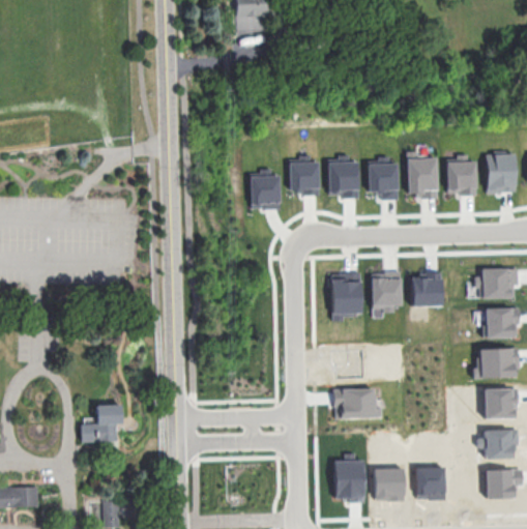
[(267,0),(236,0),(237,31),(268,30),(267,0)]
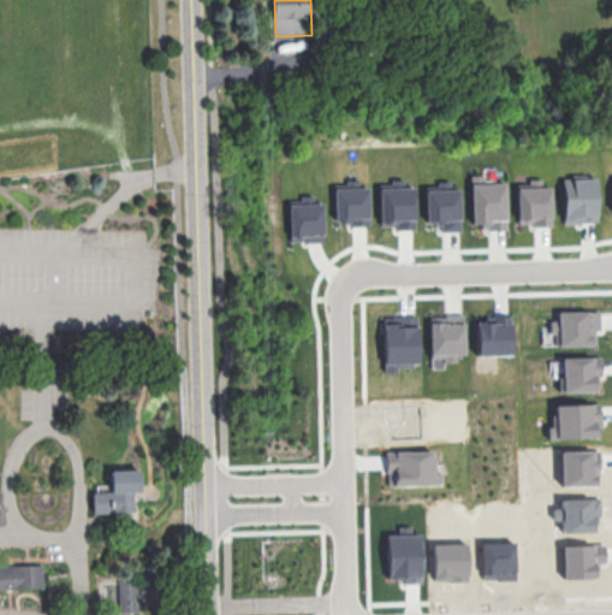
[(510,229),(509,183),(486,183),(486,176),(474,176),(475,230),(510,229)]
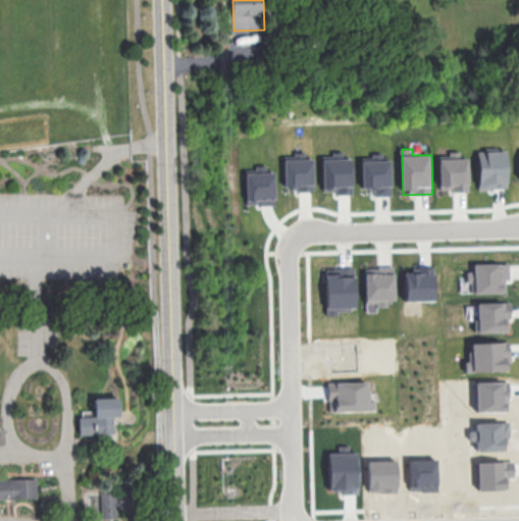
[(510,190),(509,151),(479,152),(480,190),(510,190)]
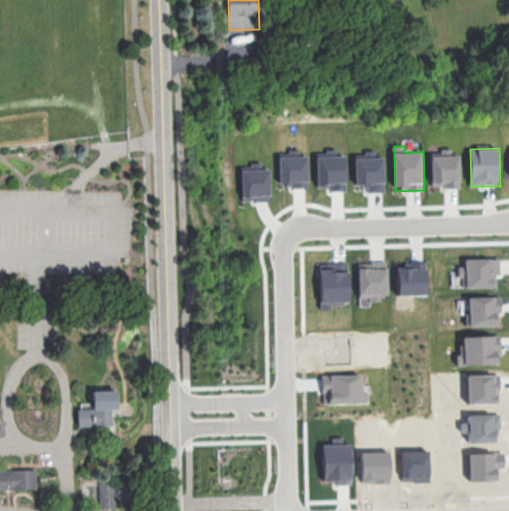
[(310,187),(309,156),(301,156),(301,149),(291,150),(291,153),(281,153),(281,187),(310,187)]
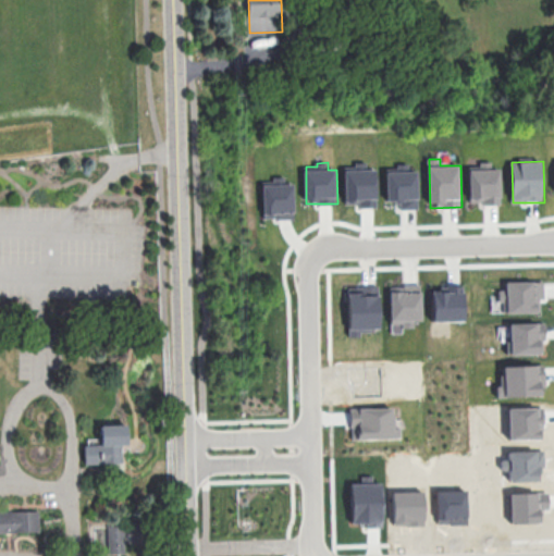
[(378,170),(368,170),(368,162),(357,162),(357,167),(346,167),(347,205),(362,205),(362,208),(379,208),(378,170)]
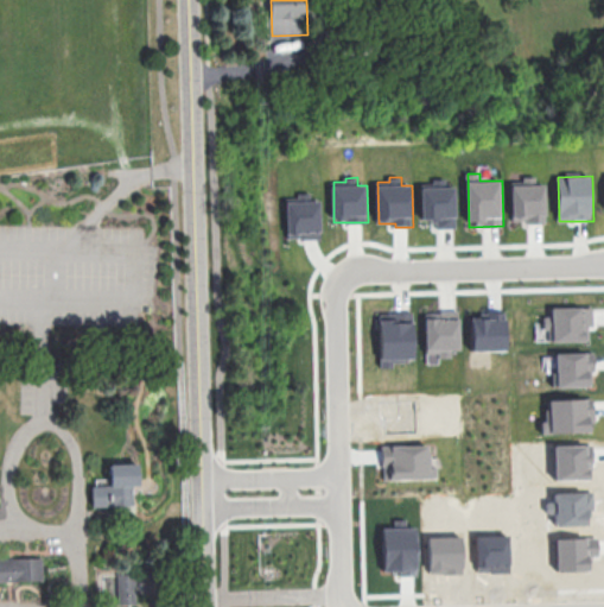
[(513,182),(514,223),(548,222),(547,185),(539,185),(539,177),(525,177),(525,182),(513,182)]
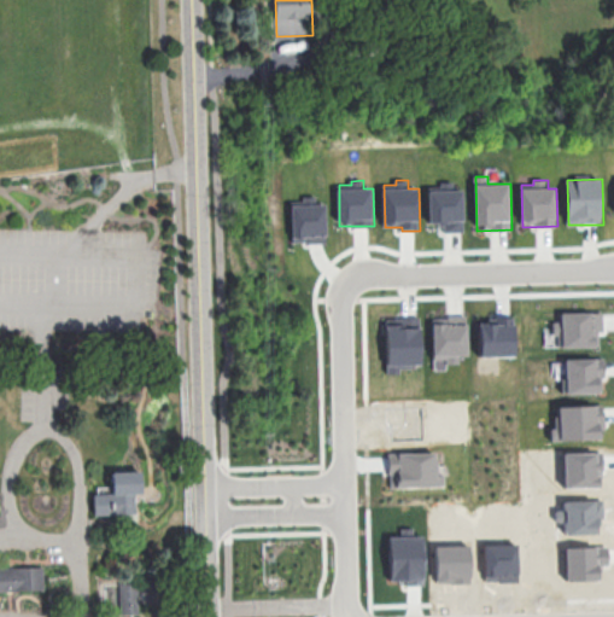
[(466,233),(465,190),(455,190),(455,182),(442,182),(442,187),(430,187),(431,225),(445,225),(445,233),(466,233)]
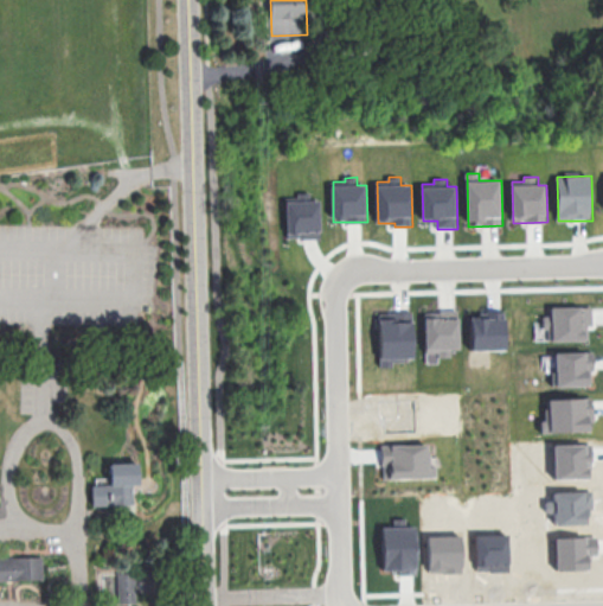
[(312,193),(299,193),(299,198),(287,198),(288,240),(322,238),(321,202),(312,202),(312,193)]
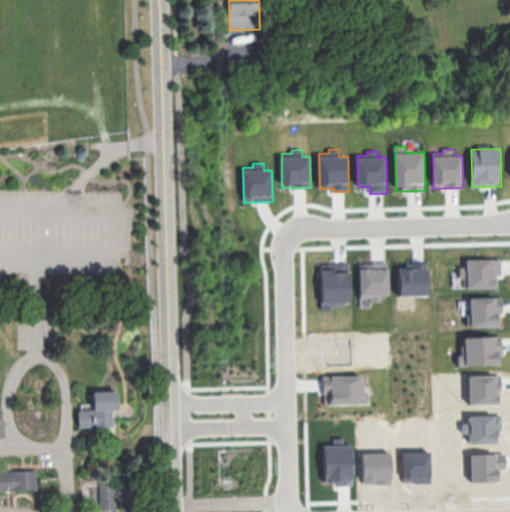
[(467,260),(467,289),(499,289),(499,276),(503,276),(502,260),(467,260)]
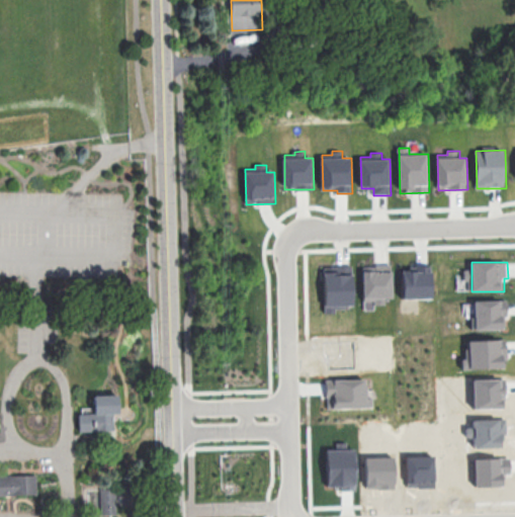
[(363,266),(364,302),(375,302),(375,306),(387,305),(387,298),(393,298),(393,265),(363,266)]
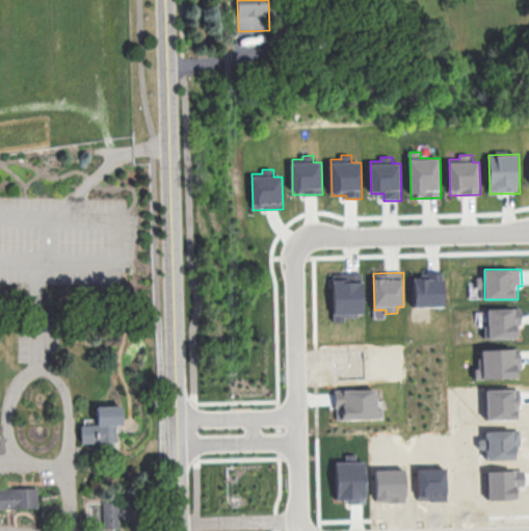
[(445,307),(444,272),(423,273),(423,277),(414,277),(415,308),(445,307)]
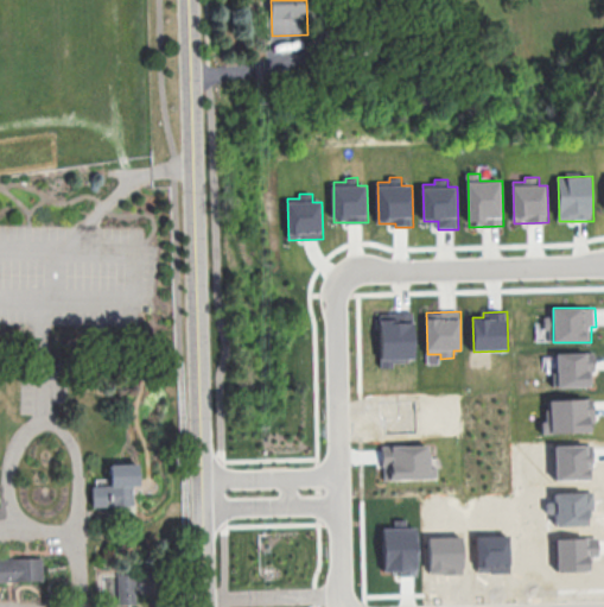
[(382,368),(395,368),(395,361),(415,361),(414,313),(381,314),(382,368)]
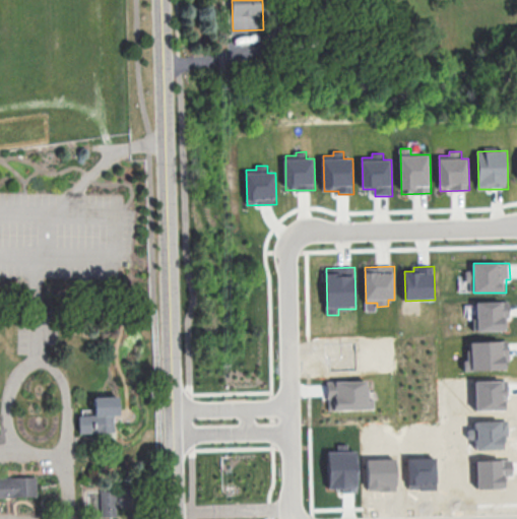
[(509,302),(477,303),(477,331),(510,331),(509,302)]
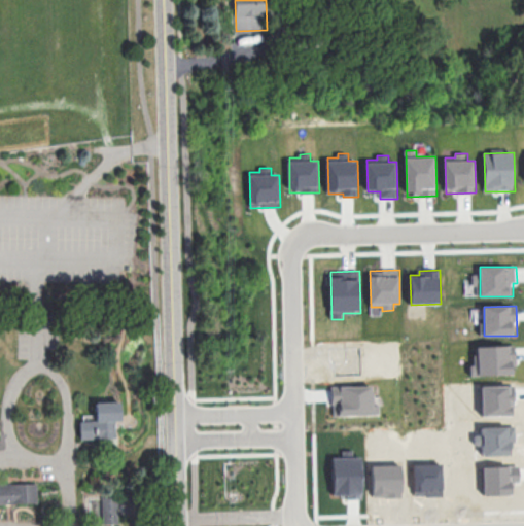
[(478,347),(478,365),(473,365),(473,376),(516,375),(515,346),(478,347)]
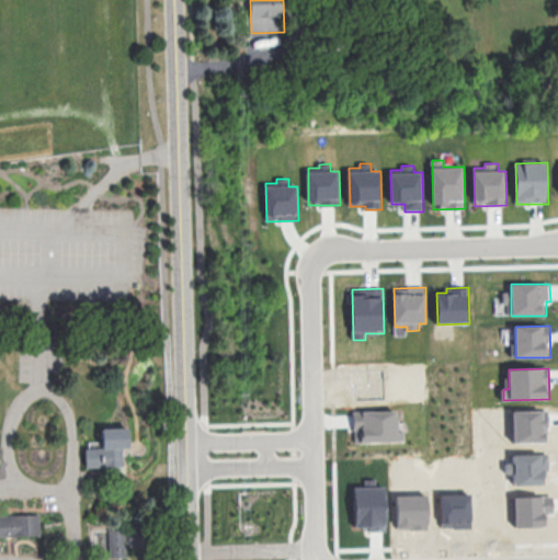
[(399,411),(354,411),(354,429),(362,429),(362,442),(406,443),(406,431),(399,430),(399,411)]
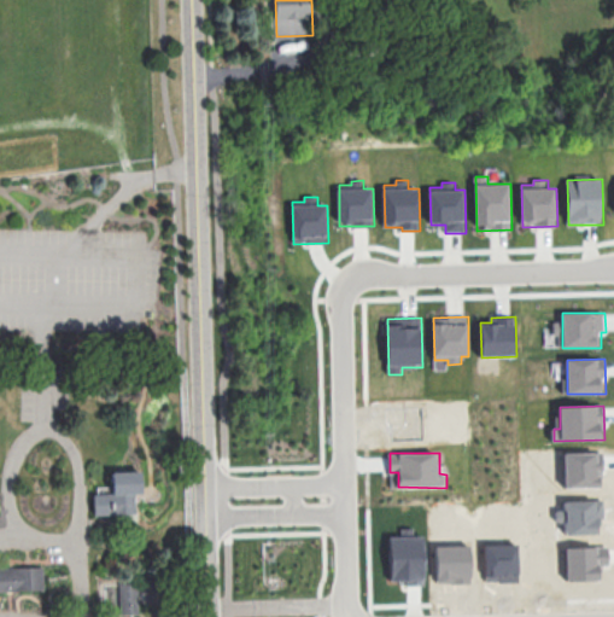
[(603,453),(565,453),(566,489),(603,489),(603,453)]
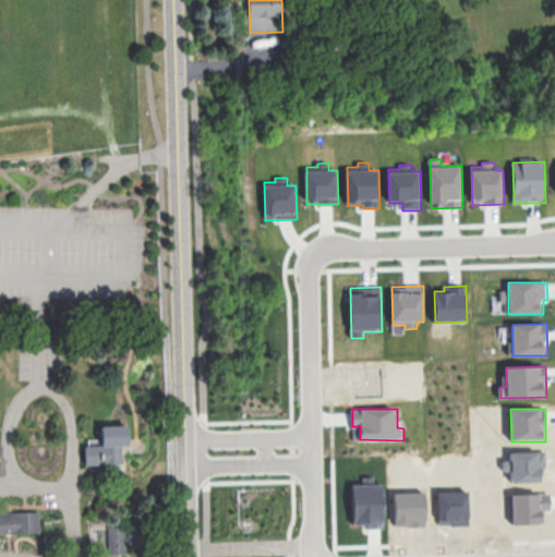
[(86,465),(85,449),(103,448),(101,428),(129,427),(129,444),(129,447),(124,447),(124,464),(86,465)]
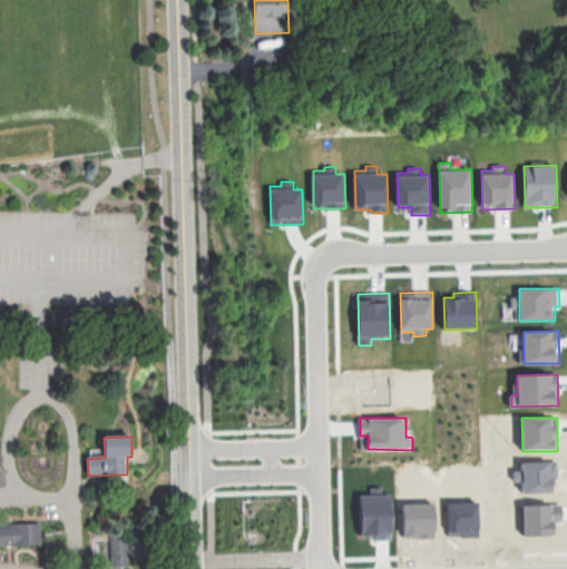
[(557,462),(524,461),(524,493),(556,493),(557,462)]
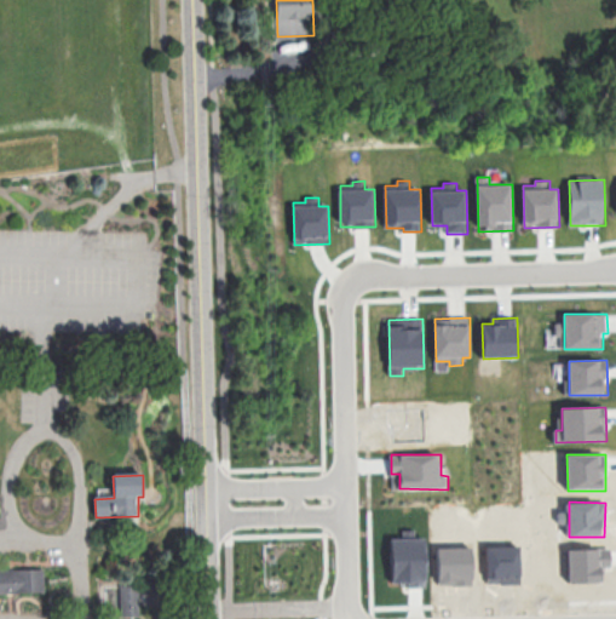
[(392,539),(392,584),(408,584),(408,588),(427,588),(427,538),(416,538),(416,531),(404,531),(404,538),(392,539)]
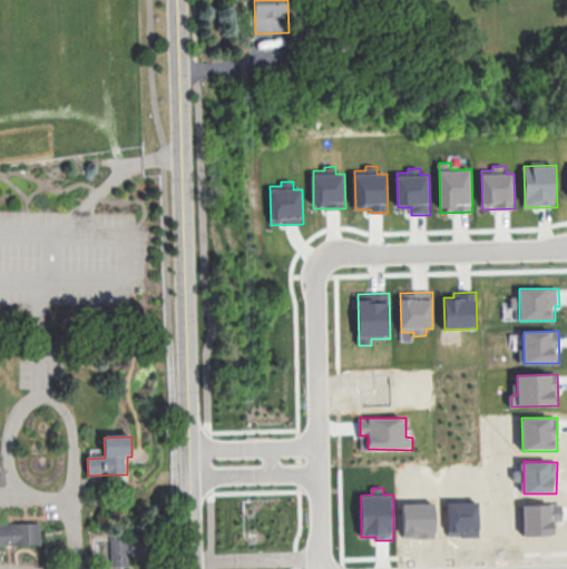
[(480,501),(449,502),(450,538),(480,537),(480,501)]
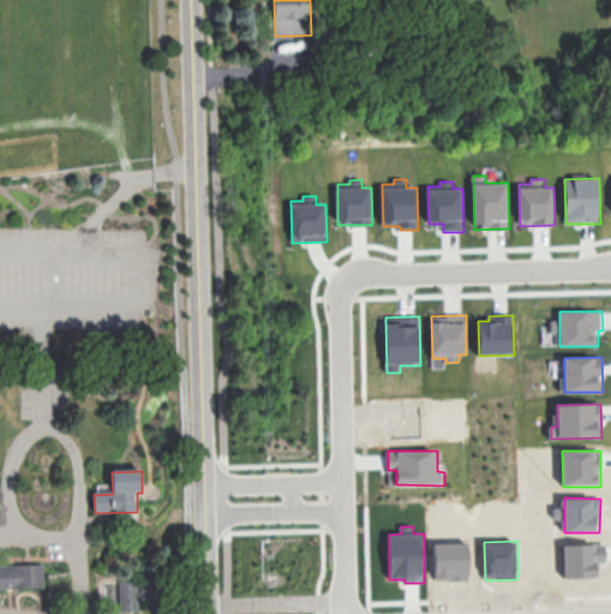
[(436,543),(436,582),(471,580),(469,542),(436,543)]
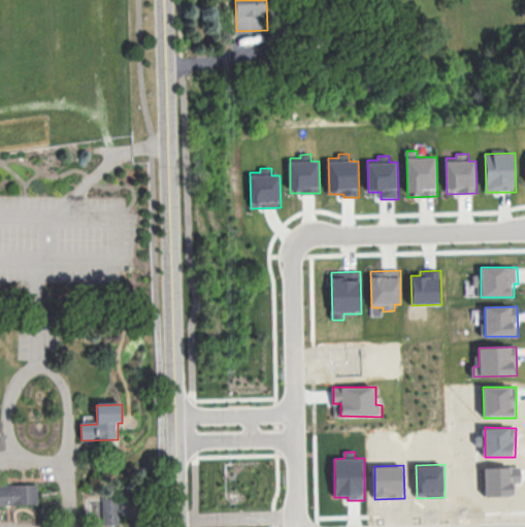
[(515,496),(514,484),(521,483),(521,467),(485,467),(485,497),(515,496)]
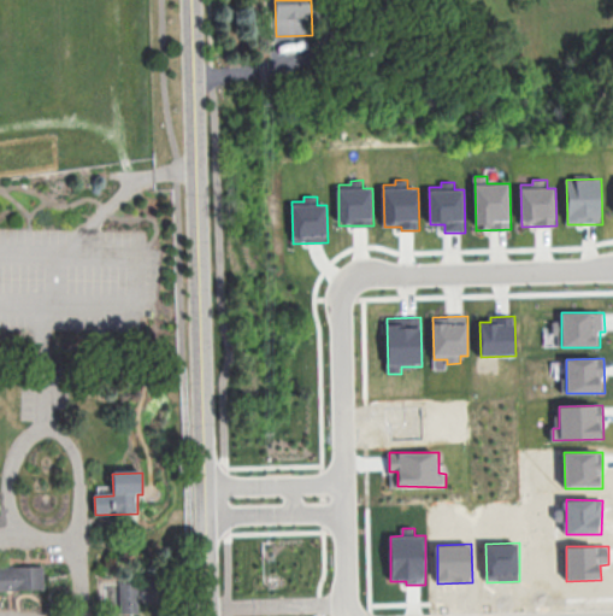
[(0,568),(45,568),(46,591),(0,592),(0,568)]
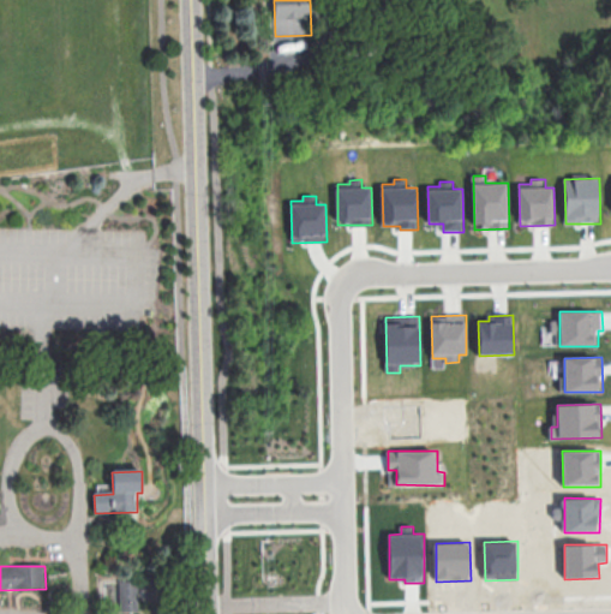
[(141,583),(142,612),(121,613),(121,583),(141,583)]
